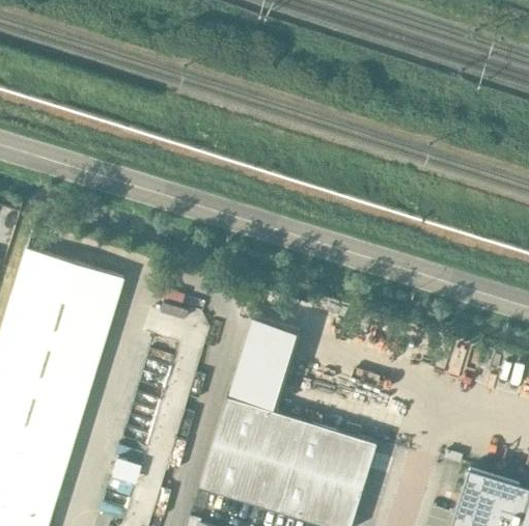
[(49,525),(124,279),(27,250),(0,339),(0,525),(49,525)]
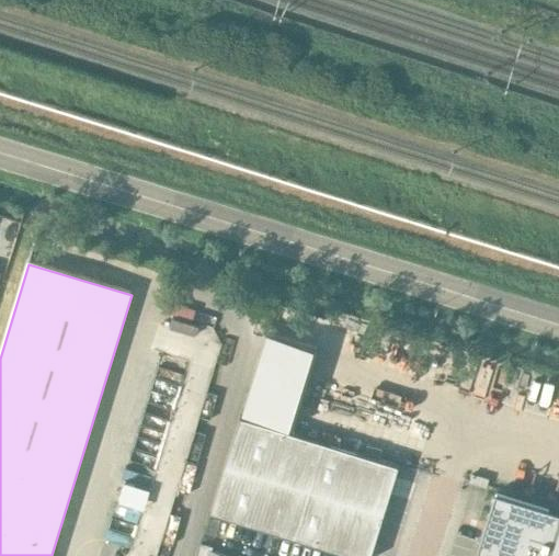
[(374,555),(400,469),(242,421),(213,517),(340,555),(374,555)]
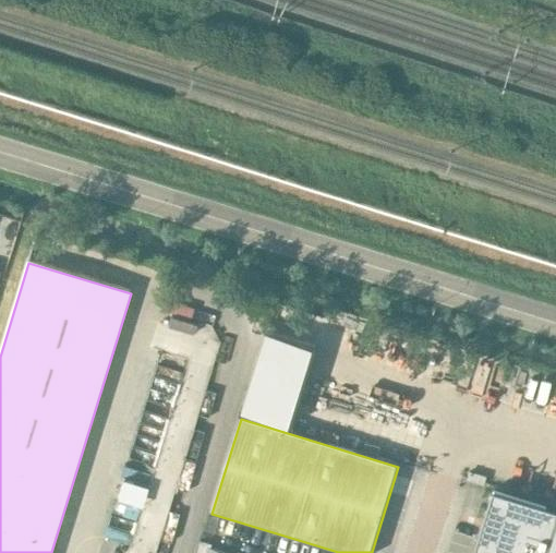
[(127,482),(120,502),(132,505),(139,485),(127,482)]
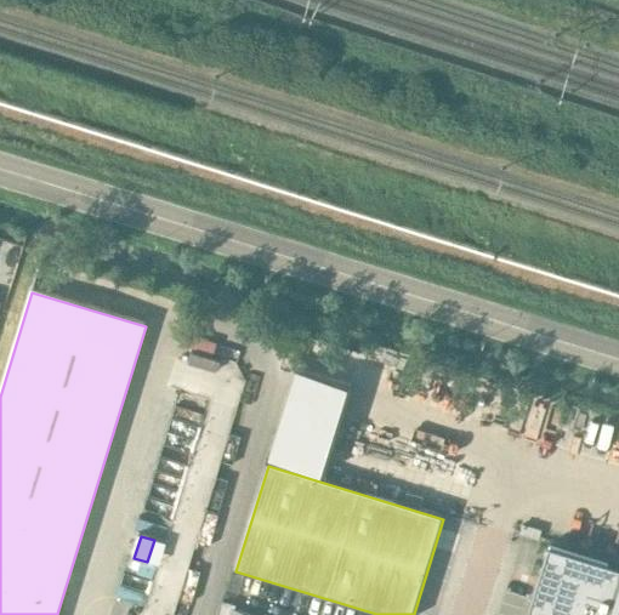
[(618,568),(551,548),(532,614),(618,614),(618,568)]
